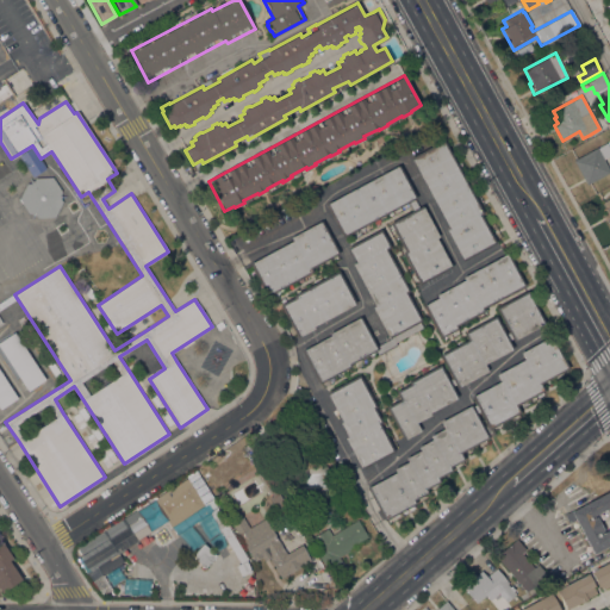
[(410,157),(443,139),(484,213),(480,215),(496,243),(462,261),(446,230),(449,228),(410,157)]
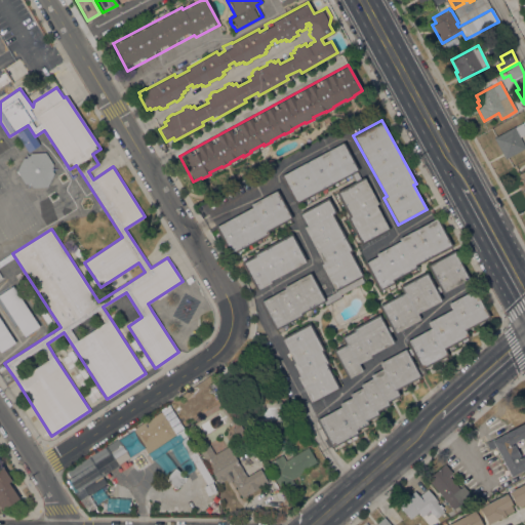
[(524,148),(505,158),(493,137),(514,127),(522,123),(524,128),(524,133),(520,136),(524,148)]
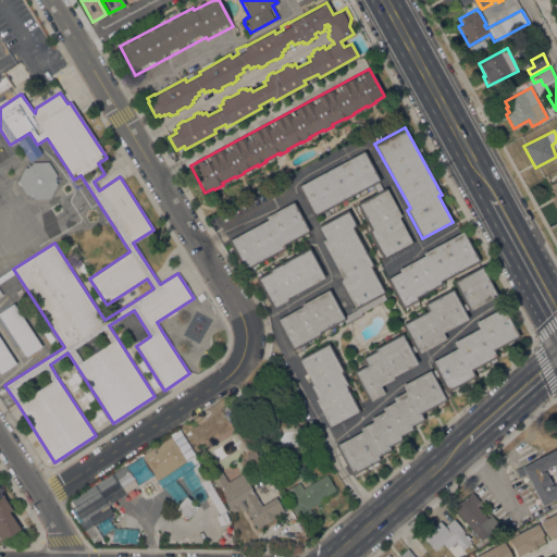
[(41,153),(29,161),(16,141),(29,134),(41,153)]
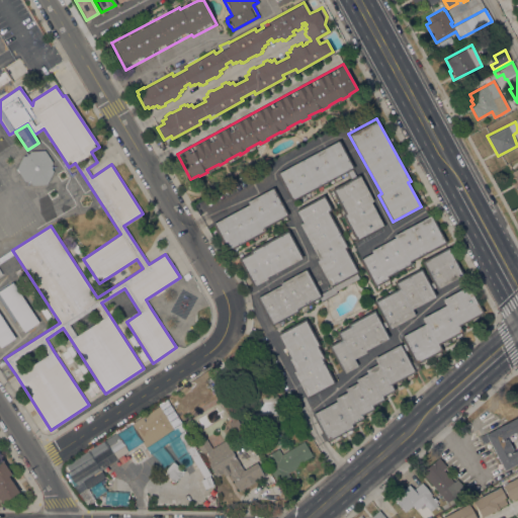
[(353,168),(290,202),(275,174),(339,141),(353,168)]
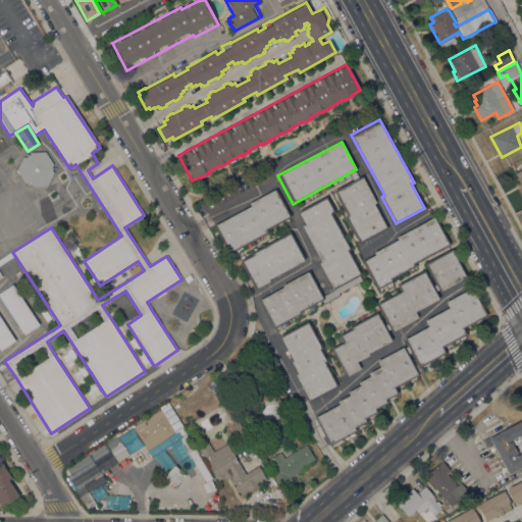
[(50,168),(54,170),(47,186),(32,187),(29,181),(24,183),(16,170),(22,157),(28,157),(30,152),(45,151),(53,164),(50,168)]
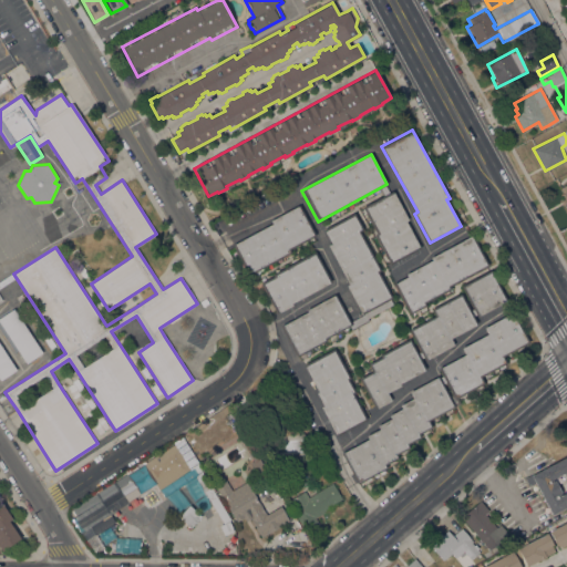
[(566,183),(557,188),(566,209),(566,183)]
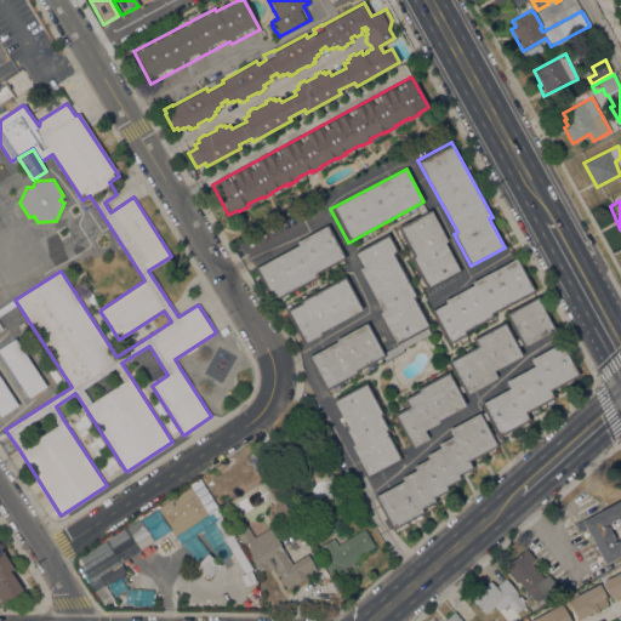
[(429,210),(446,241),(444,243),(460,272),(426,290),(408,257),(411,256),(396,227),(429,210)]
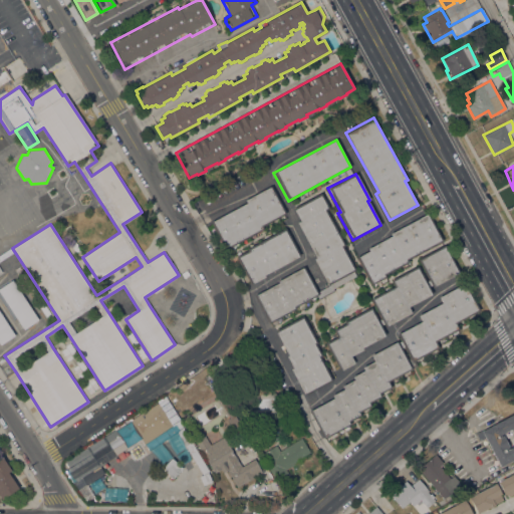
[(225,250),(210,223),(246,203),(244,200),(270,186),(285,214),(262,226),(263,229),(225,250)]
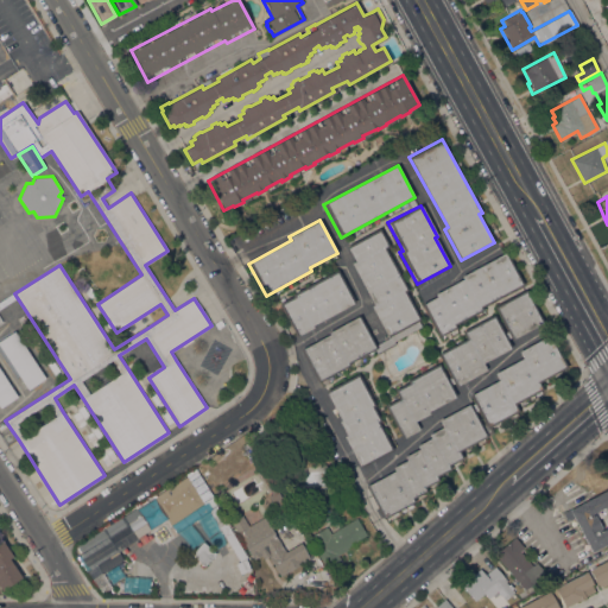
[(301,350),(329,335),(328,333),(359,316),(375,346),(390,337),(390,336),(387,337),(371,306),(373,305),(350,264),(355,261),(347,246),(379,228),(388,246),(385,248),(407,290),(405,292),(419,320),(418,321),(420,325),(394,341),(396,344),(378,355),(374,349),(348,363),(349,365),(317,382),(301,350)]
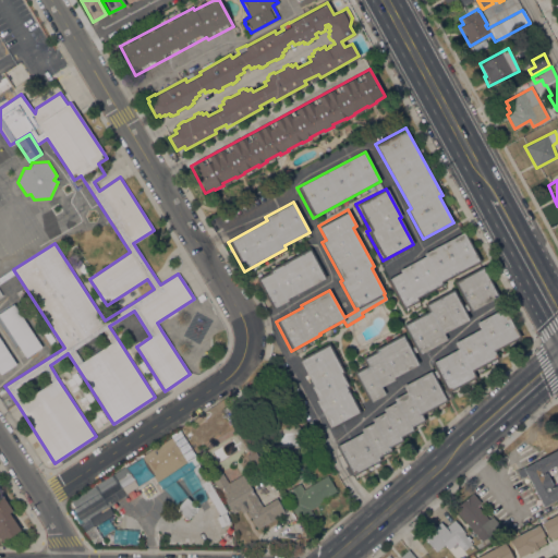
[(464,231),(481,262),(441,282),(444,284),(417,299),(419,301),(402,310),(386,279),(400,273),(399,270),(424,256),(423,253),(464,231)]
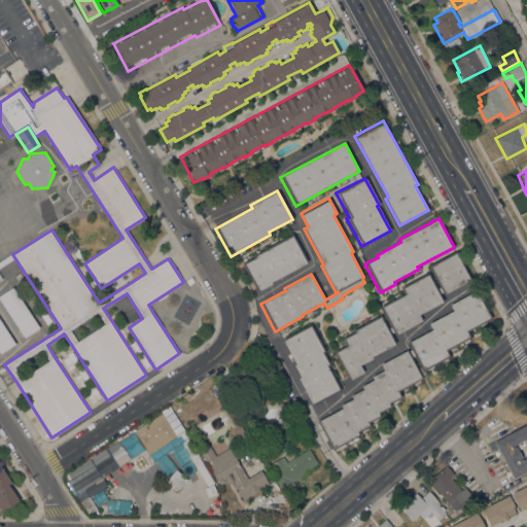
[(307,261),(270,282),(271,283),(256,291),(241,264),(253,257),(252,255),(292,234),(307,261)]
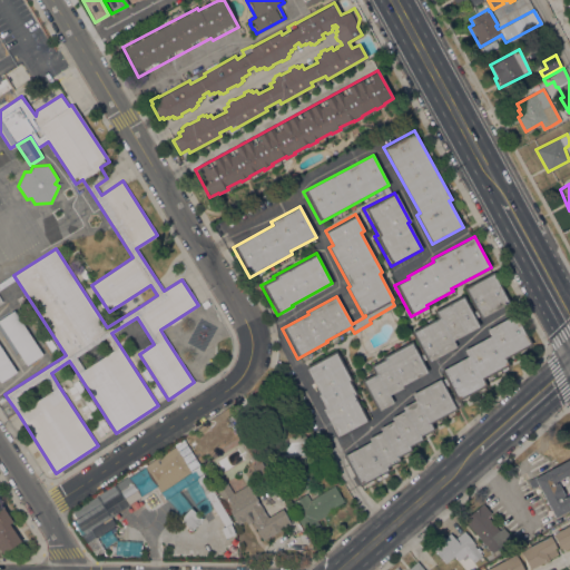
[(509,303),(479,318),(478,316),(474,317),(479,326),(452,341),(455,347),(426,362),(425,359),(422,361),(428,372),(401,385),(402,387),(389,395),(392,403),(376,411),(361,382),(374,375),(370,366),(383,360),(382,356),(411,341),(419,355),(422,354),(411,332),(436,318),(432,311),(462,295),(472,313),(475,312),(463,290),(493,273),(509,303)]
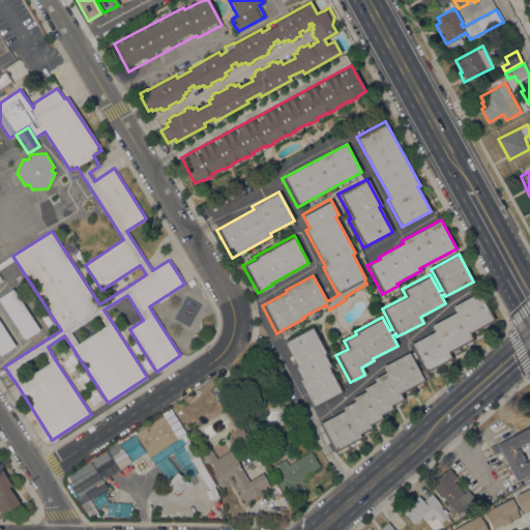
[(38,330),(24,340),(0,302),(0,296),(12,289),(38,330)]
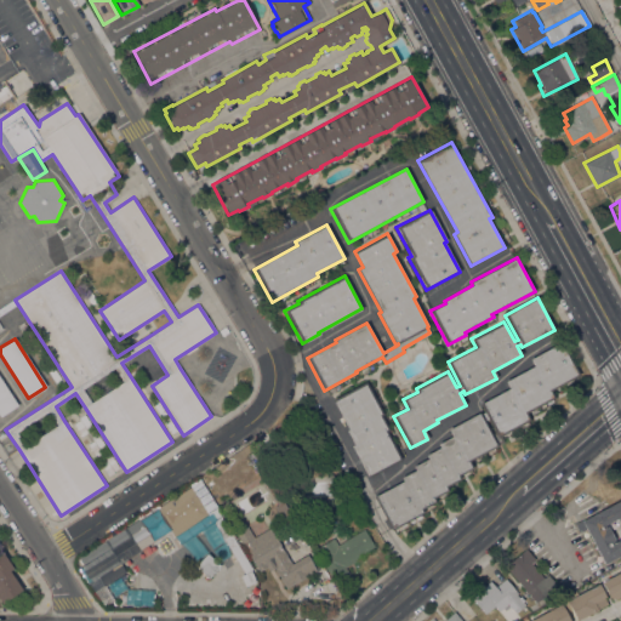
[(374,496),(403,480),(400,478),(415,469),(412,466),(427,459),(426,455),(439,448),(438,444),(451,437),(448,429),(480,412),(480,414),(484,411),(479,404),(508,388),(505,381),(534,366),(530,359),(562,342),(579,375),(551,391),(554,398),(527,412),(530,420),(501,436),(503,442),(496,445),(497,446),(469,461),(473,468),(459,476),(460,479),(446,486),(448,490),(434,497),(436,501),(422,510),(423,513),(391,530),(374,496)]
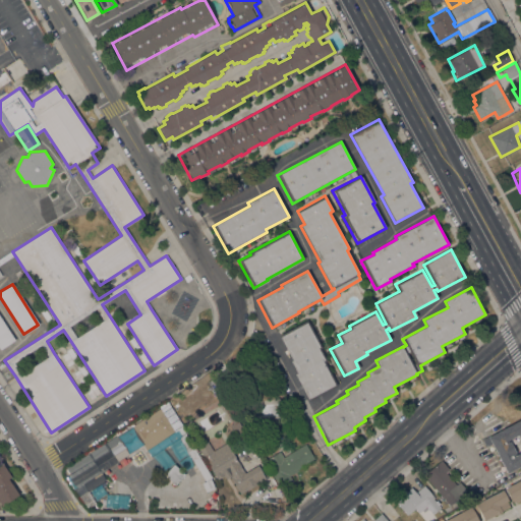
[(0,317),(14,340),(0,350),(0,317)]
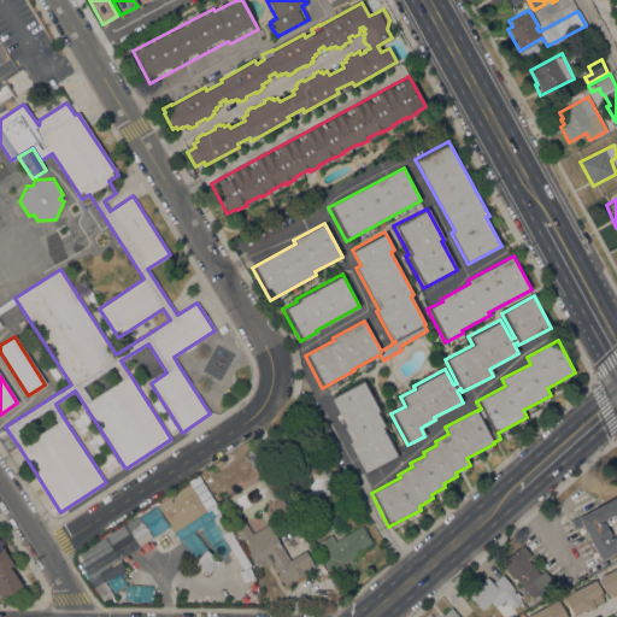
[(363,378),(381,411),(378,412),(386,427),(383,428),(399,457),(366,475),(348,444),(352,441),(344,428),(346,427),(330,397),(363,378)]
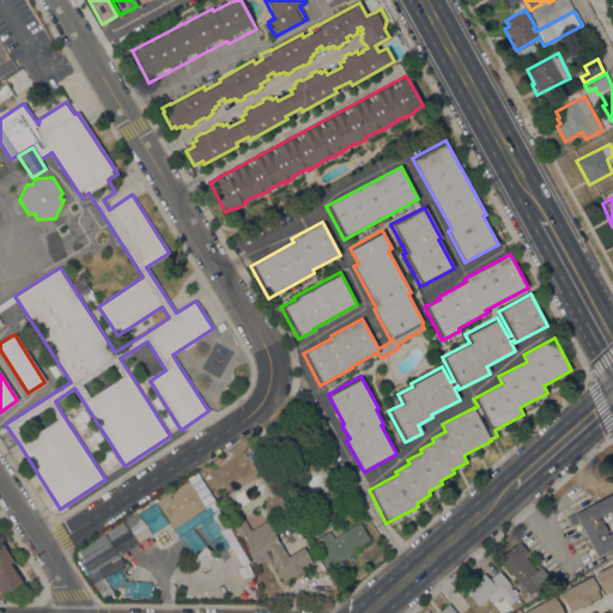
[(305,469),(304,492),(329,492),(331,471),(305,469)]
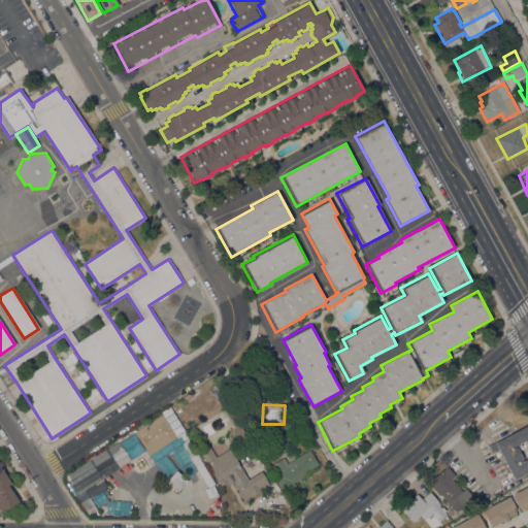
[(133,432),(169,409),(188,439),(153,463),(147,455),(149,455),(145,450),(144,450),(133,432)]
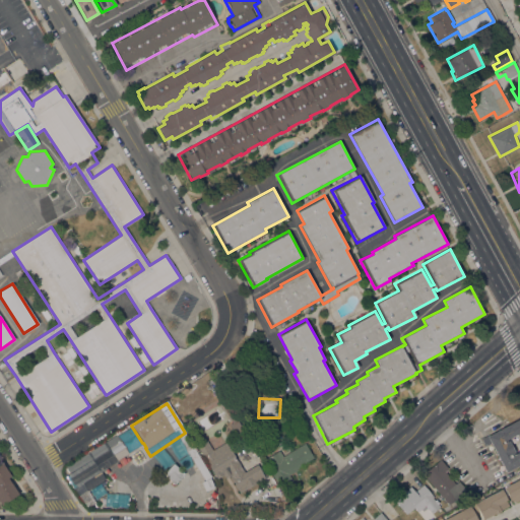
[(519,464),(506,472),(491,443),(485,446),(480,438),(489,434),(489,435),(519,418),(519,437),(519,438),(516,434),(505,440),(506,442),(508,441),(514,452),(512,453),(513,455),(519,451),(519,464)]
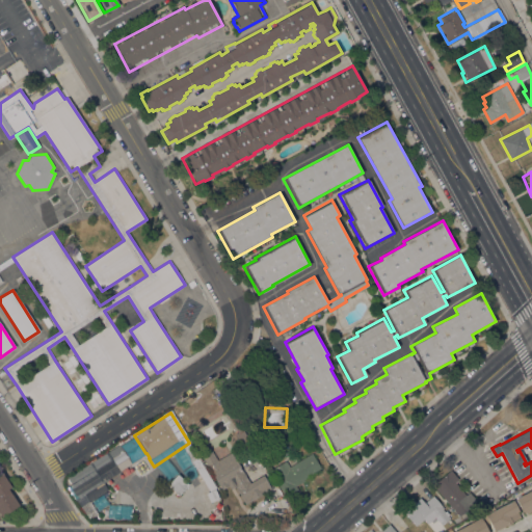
[(120,444),(134,435),(145,453),(131,463),(120,444)]
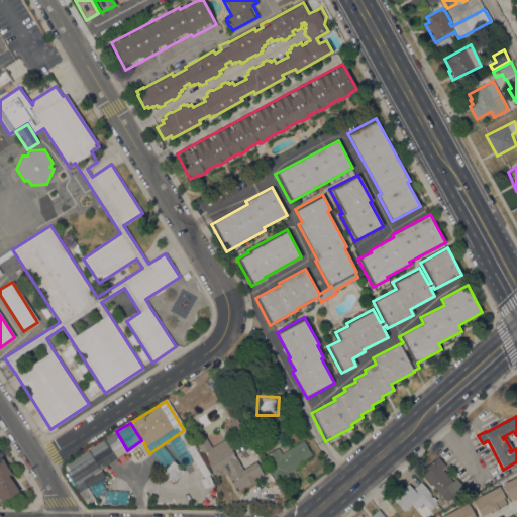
[(115,459),(101,470),(89,449),(116,431),(127,450),(138,469),(126,478),(115,459)]
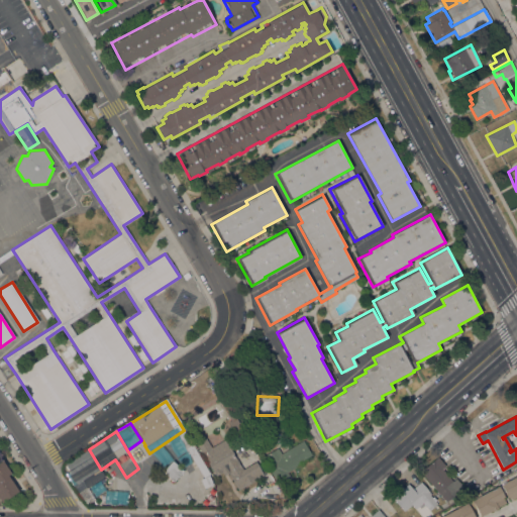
[(235,457),(242,470),(255,461),(264,476),(239,491),(226,470),(215,477),(192,437),(201,431),(211,447),(224,439),(235,457)]
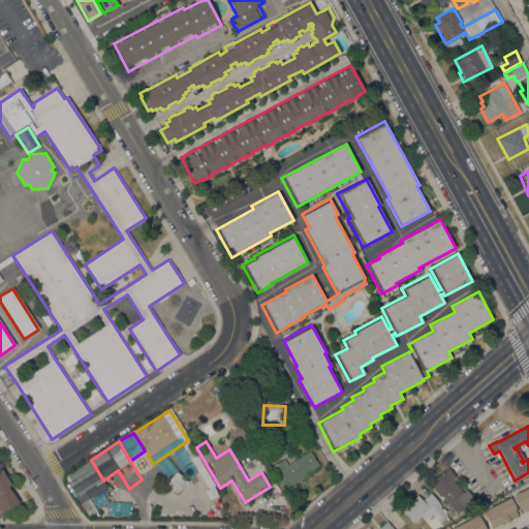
[(310,450),(318,465),(308,471),(309,473),(302,477),(302,478),(293,484),(297,488),(284,496),(274,477),(278,474),(272,465),(284,458),(287,464),(310,450)]
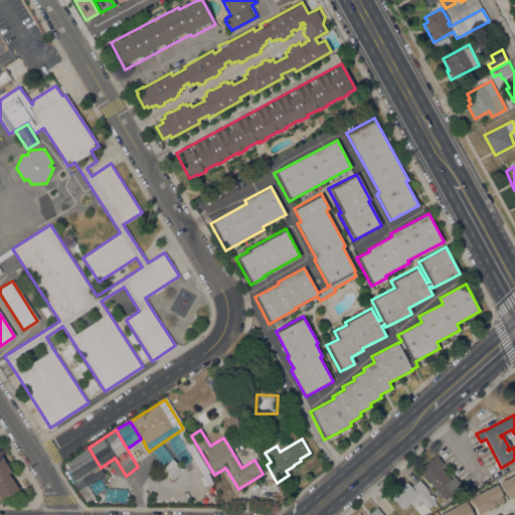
[(87,449),(99,468),(75,484),(67,469),(68,469),(64,462),(87,449)]
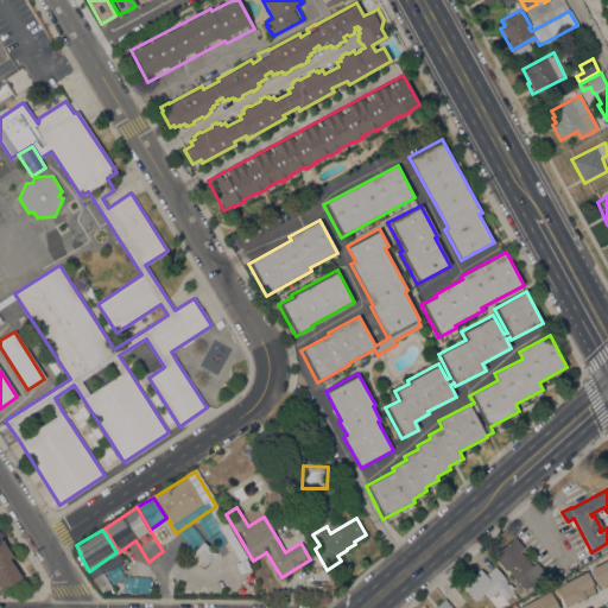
[(514,537),(524,548),(520,551),(542,577),(525,590),(494,555),(514,537)]
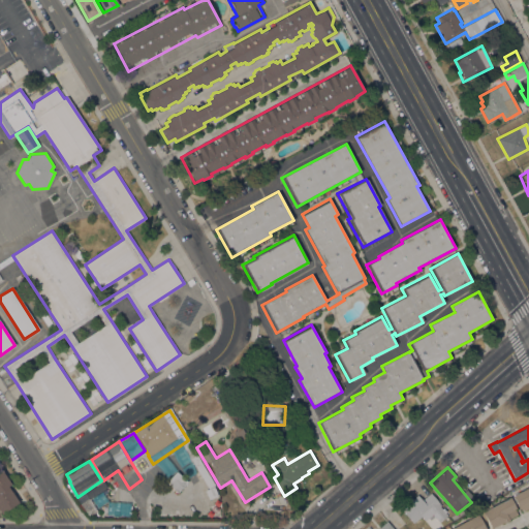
[(0,468),(11,485),(7,487),(19,502),(1,514),(0,511),(0,468)]
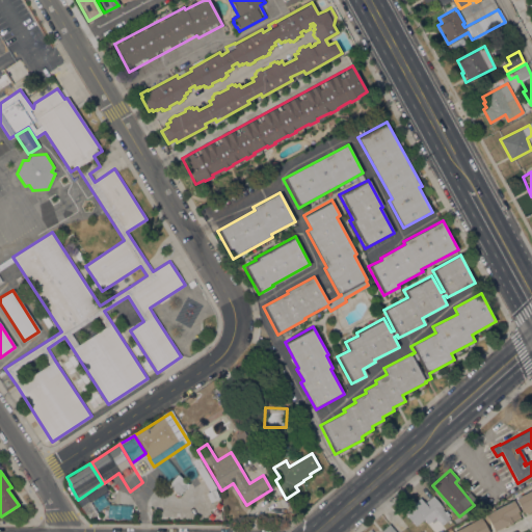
[(177,496),(187,484),(176,474),(165,485),(177,496)]
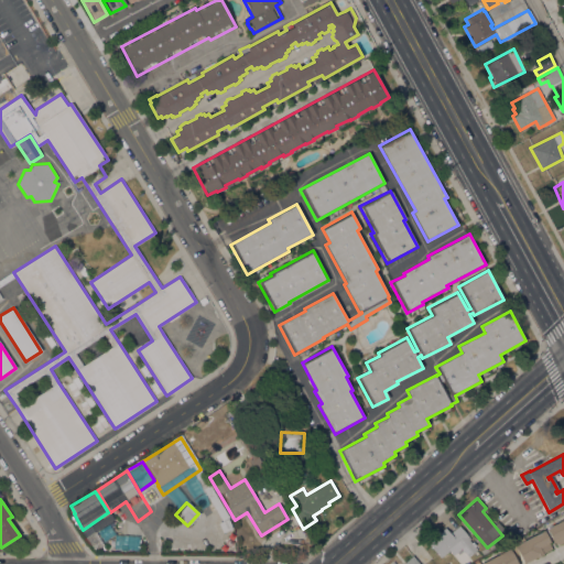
[(563,519),(563,541),(556,545),(553,540),(552,541),(545,529),(563,519)]
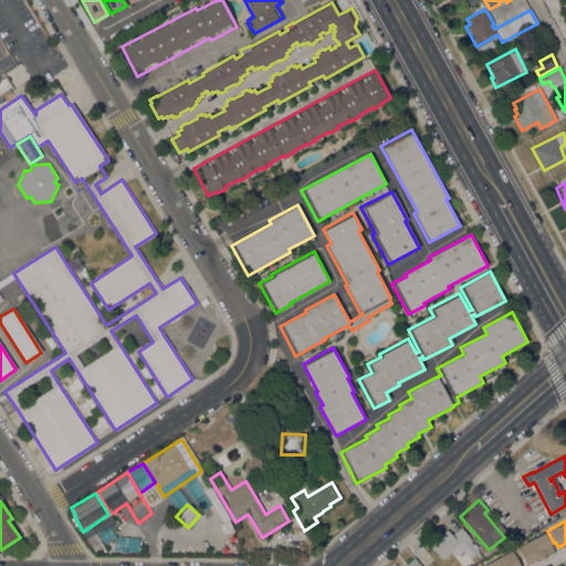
[(454,557),(451,552),(442,559),(429,544),(435,541),(432,538),(440,532),(441,534),(447,530),(451,535),(460,527),(472,541),(471,542),(479,552),(470,558),(463,549),(456,556),(454,557)]
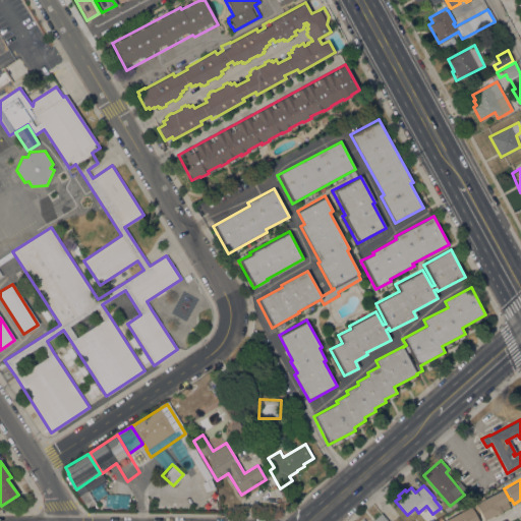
[(472,500),(482,495),(485,499),(502,489),(508,500),(507,501),(510,506),(501,511),(502,512),(497,515),(496,514),(484,520),(472,500)]
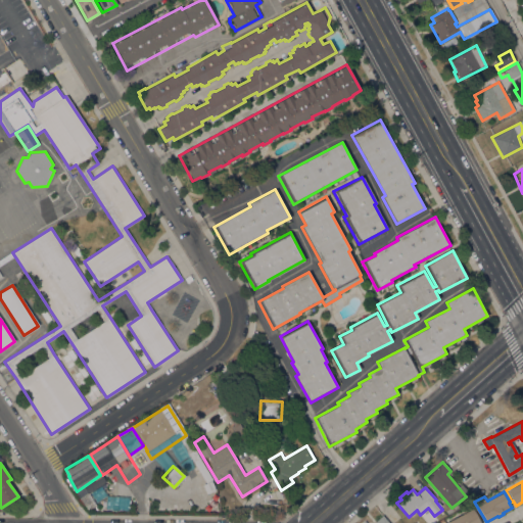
[(470,506),(479,522),(445,522),(463,514),(461,510),(470,506)]
